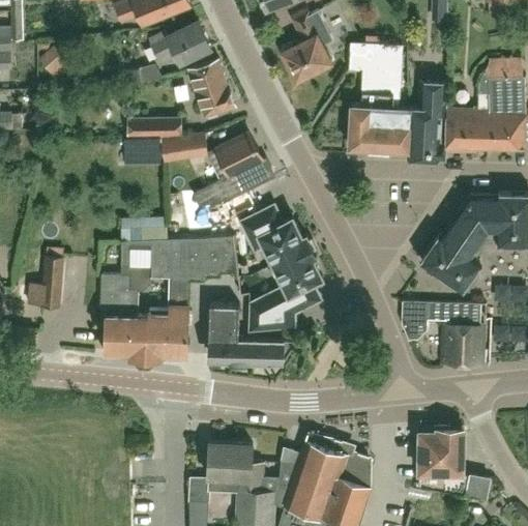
[(8,0),(10,41),(22,40),(20,0),(8,0)]
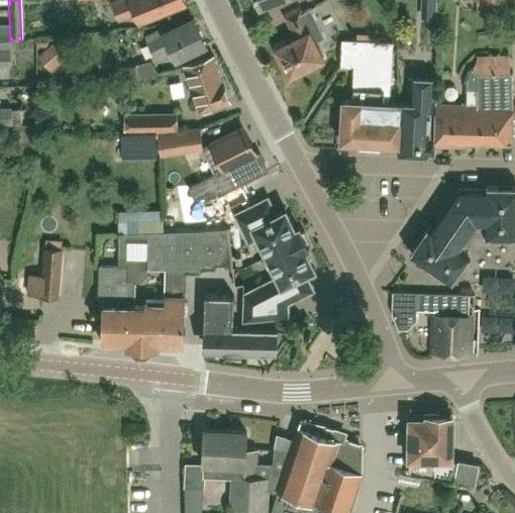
[(137,25),(184,6),(181,0),(122,0),(110,5),(117,22),(133,16),(137,25)]
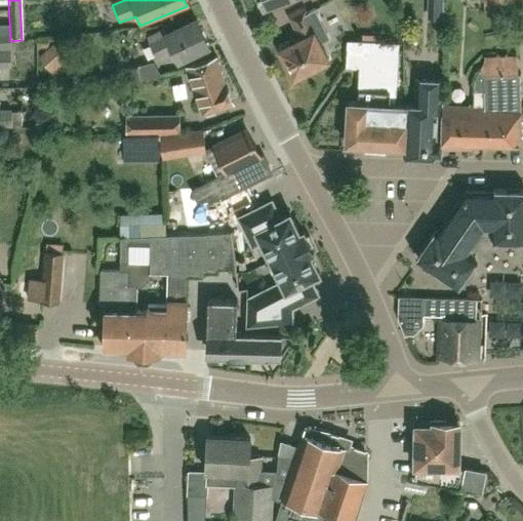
[(254,0),(254,1),(257,8),(262,8),(262,10),(287,0),(254,0)]
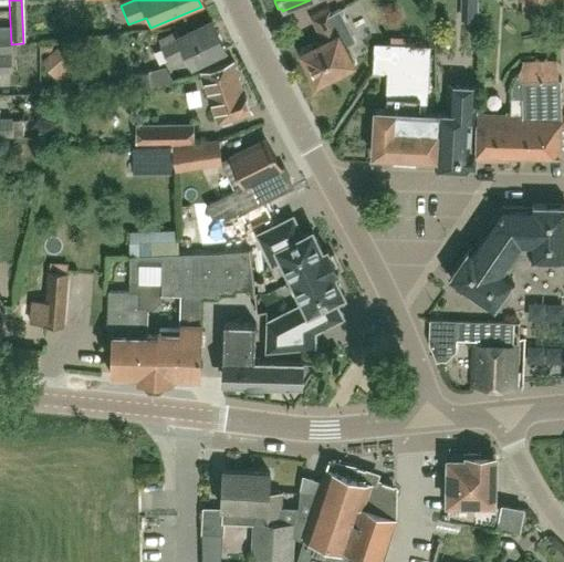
[(440,0),(442,25),(461,23),(459,0),(440,0)]
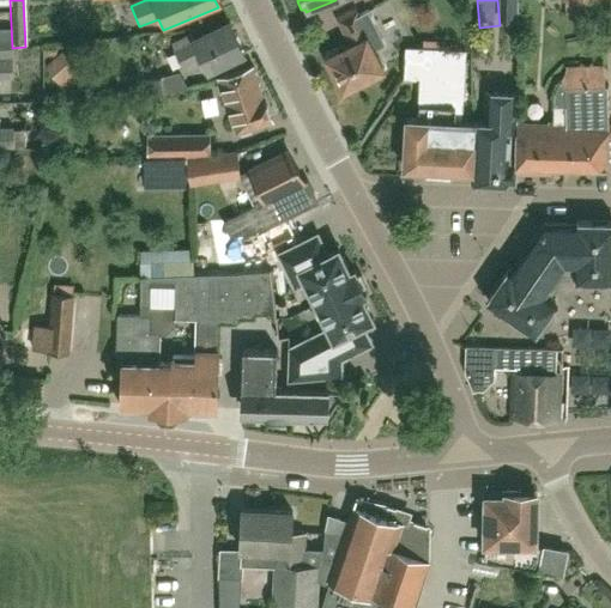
[(610,0),(563,0),(564,1),(564,19),(600,18),(599,1),(610,0)]
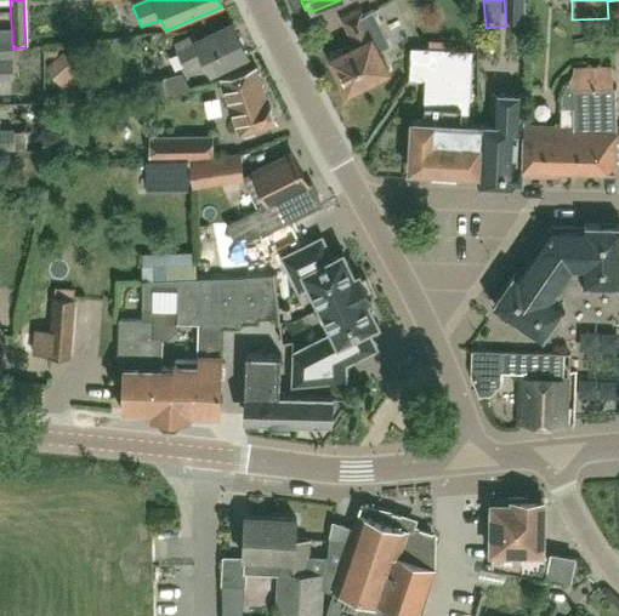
[(399,64),(410,64),(410,51),(405,40),(388,49),(372,15),(362,20),(358,12),(340,21),(355,51),(331,62),(340,77),(335,79),(341,90),(345,89),(347,91),(384,73),(385,72),(399,64)]
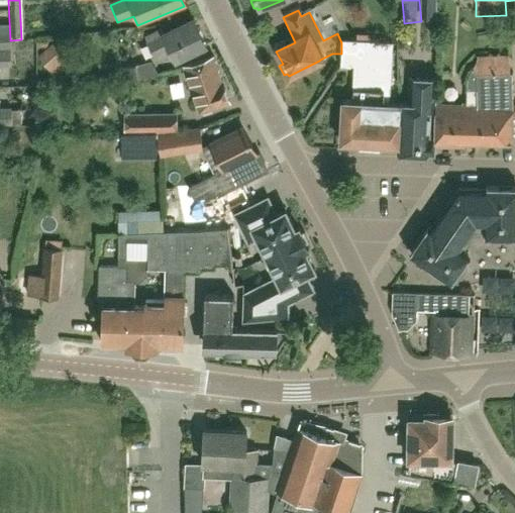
[(173,62),(204,46),(192,21),(161,36),(162,38),(146,45),(152,58),(168,50),(173,62)]
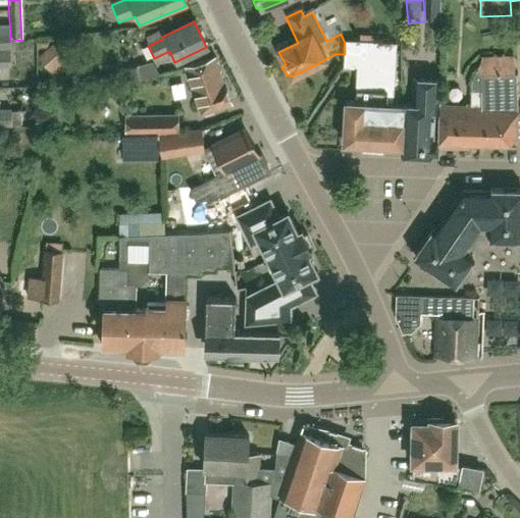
[(0,51),(9,51),(8,27),(0,26),(0,51)]
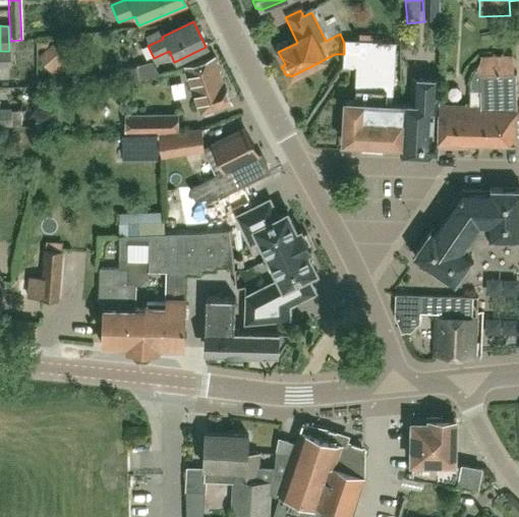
[(344,43),(344,54),(343,68),(356,69),(355,104),(345,103),(343,146),(362,147),(362,153),(370,153),(382,154),(382,148),(400,149),(402,108),(400,107),(392,107),(394,46),(344,43)]
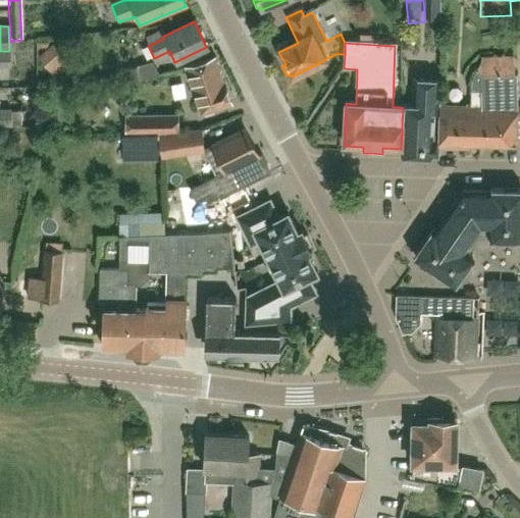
[(69,65),(61,50),(45,58),(53,73),(69,65)]
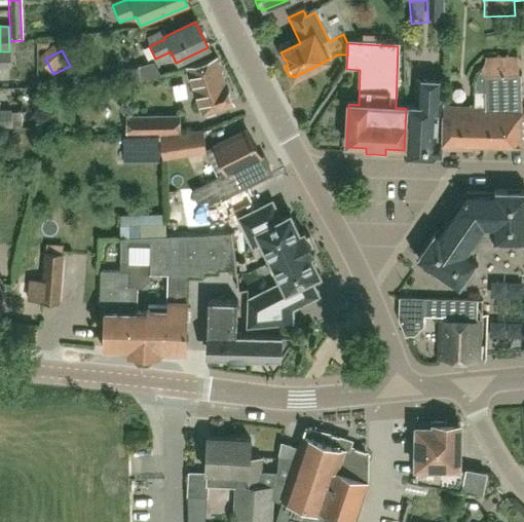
[(9,51),(0,51),(0,69),(9,70),(9,51)]
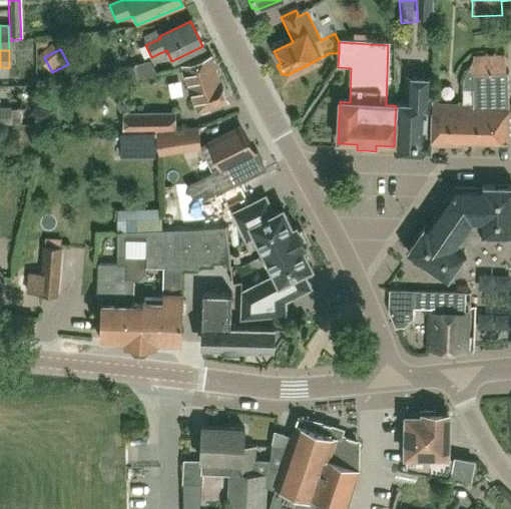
[(195,114),(226,105),(219,83),(217,82),(210,59),(181,69),(195,114)]
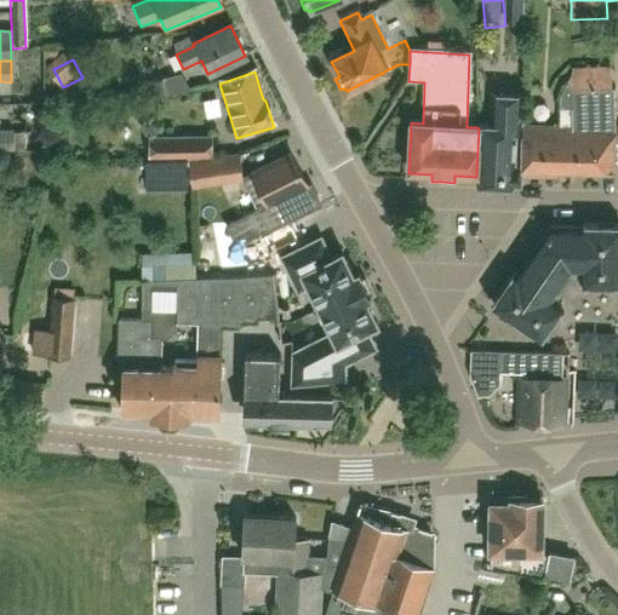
[(93,101),(113,127),(139,108),(120,81),(93,101)]
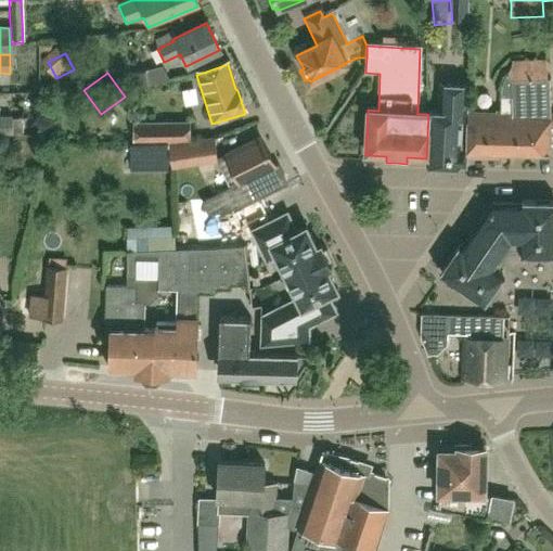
[(465,151),(465,158),(497,159),(498,153),(552,155),(552,116),(550,116),(550,81),(510,81),(505,76),(500,88),(500,97),(499,114),(494,114),(494,116),(465,115),(465,137),(465,151)]
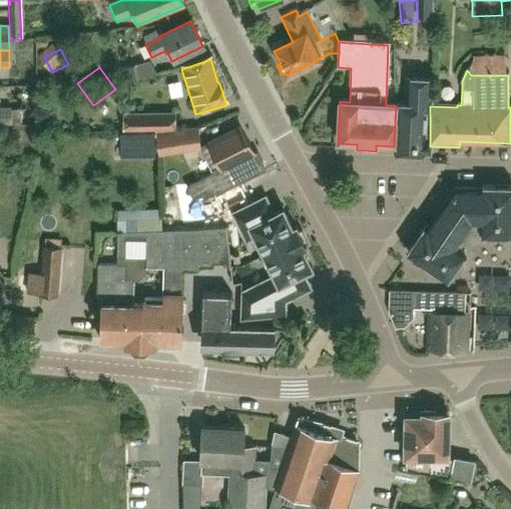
[(404,79),(404,85),(403,105),(394,104),(394,105),(396,106),(394,146),(395,146),(394,153),(416,154),(430,155),(430,146),(430,139),(425,138),(425,110),(429,110),(430,80),(404,79)]
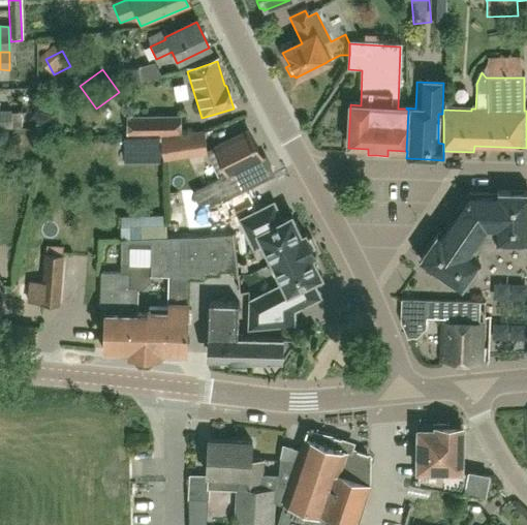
[(9,126),(13,126),(13,115),(9,115),(9,113),(0,112),(0,128),(10,129),(9,126)]
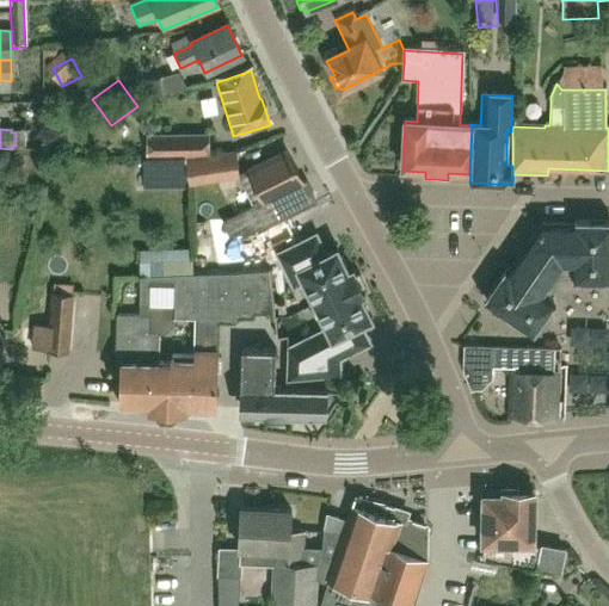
[(146,137),(146,158),(207,158),(207,137),(146,137)]
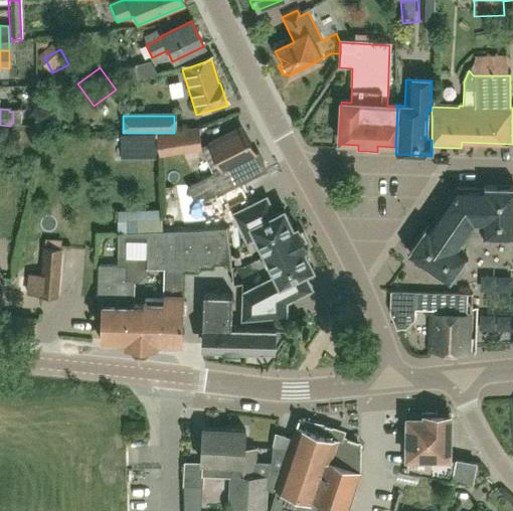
[(197,130),(155,136),(157,157),(200,151),(200,150),(197,130)]
